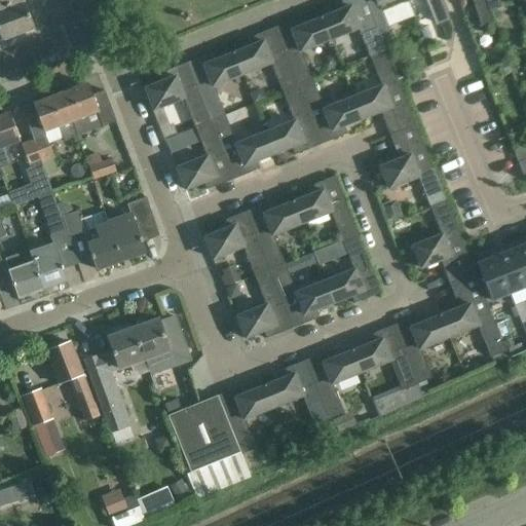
[(0,0),(0,10),(24,2),(23,0),(0,0)]
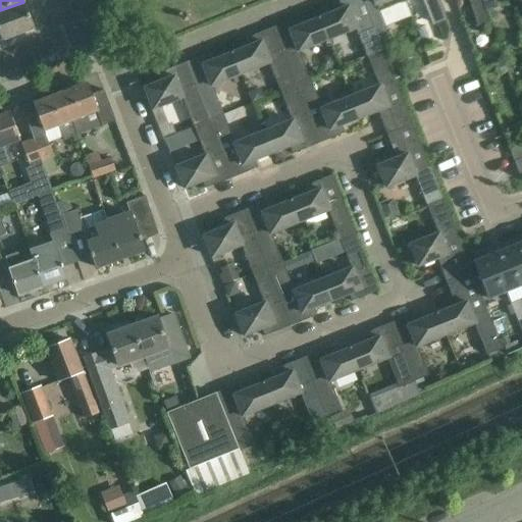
[(383,51),(377,36),(362,0),(341,0),(333,3),(336,11),(319,18),(327,40),(356,28),(367,57),(383,51)]
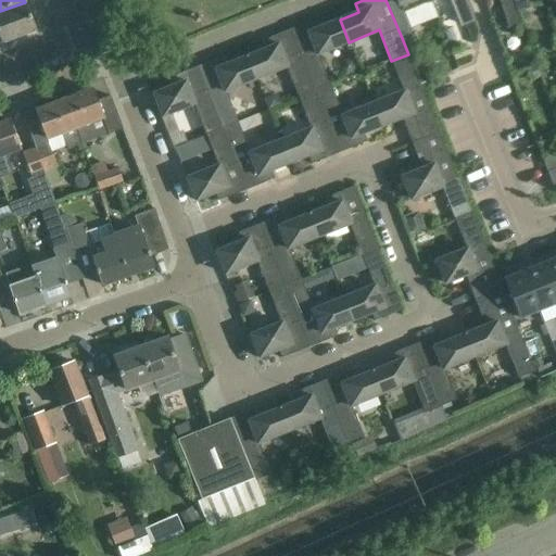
[(412,34),(403,11),(430,0),(386,0),(402,38),(412,34)]
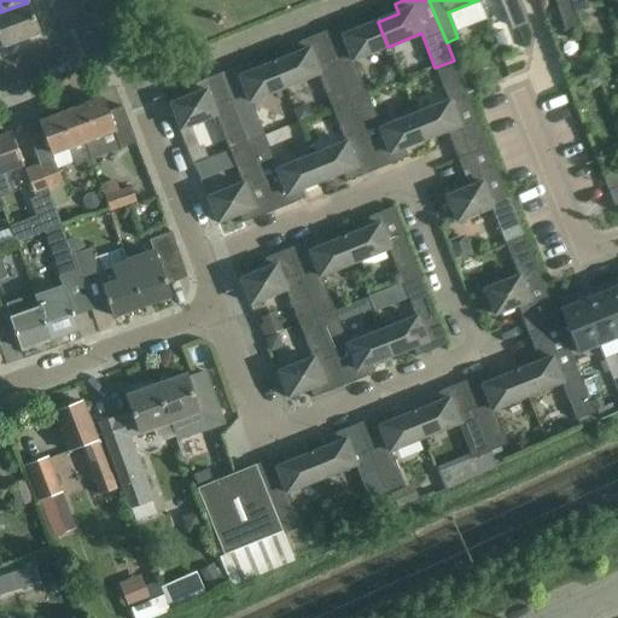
[(502,0),(514,28),(528,23),(518,0),(502,0)]
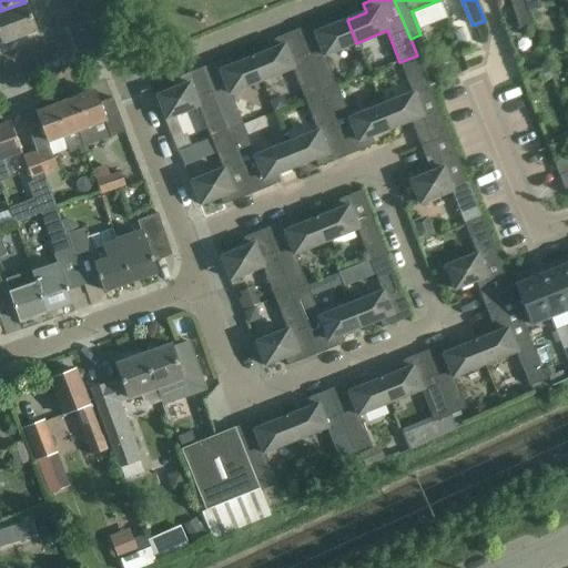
[(525,0),(509,0),(511,7),(519,29),(533,24),(529,12),(530,12),(525,0)]
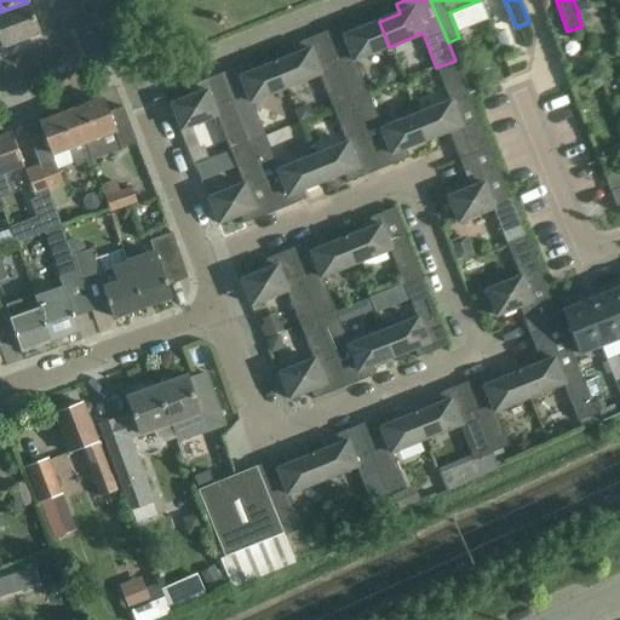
[(573,0),(579,13),(591,10),(587,0),(573,0)]
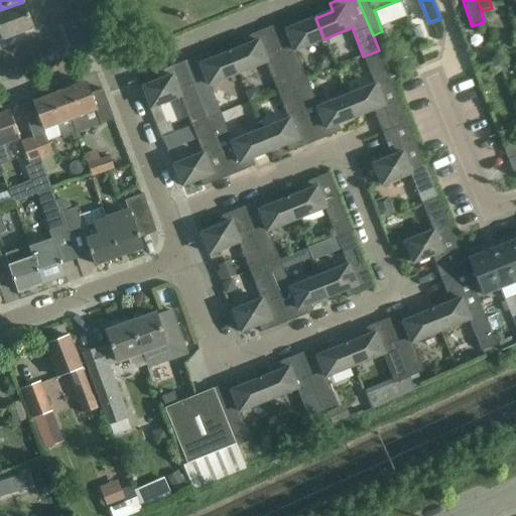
[(33,28),(23,2),(0,10),(0,36),(1,40),(33,28)]
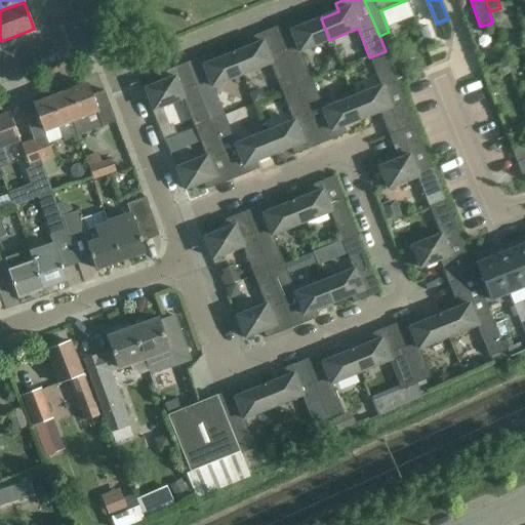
[(414,15),(409,2),(384,12),(390,26),(414,15)]
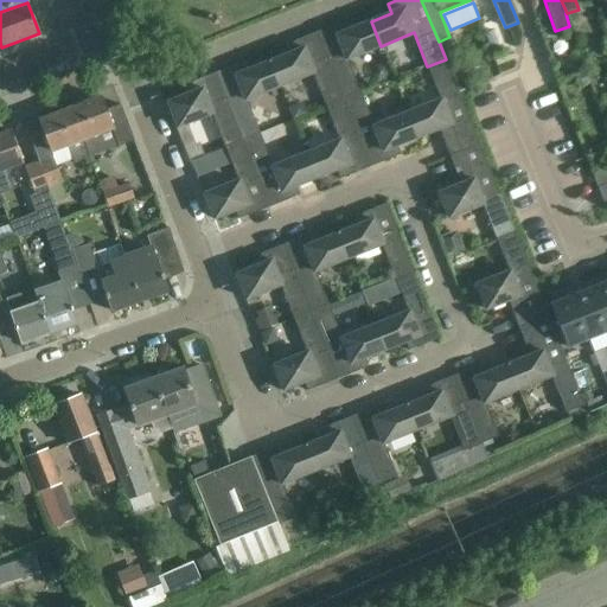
[(317,32),(344,100),(360,93),(347,59),(381,46),(371,21),(351,29),(346,20),(317,32)]
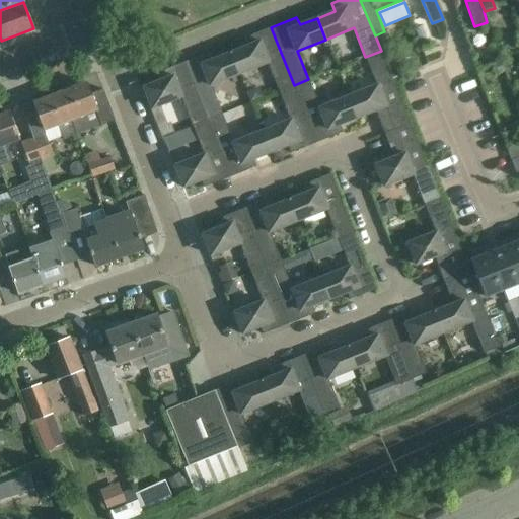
[(279,91),(294,85),(271,27),(244,38),(247,46),(230,53),(239,74),(268,63),(279,91)]
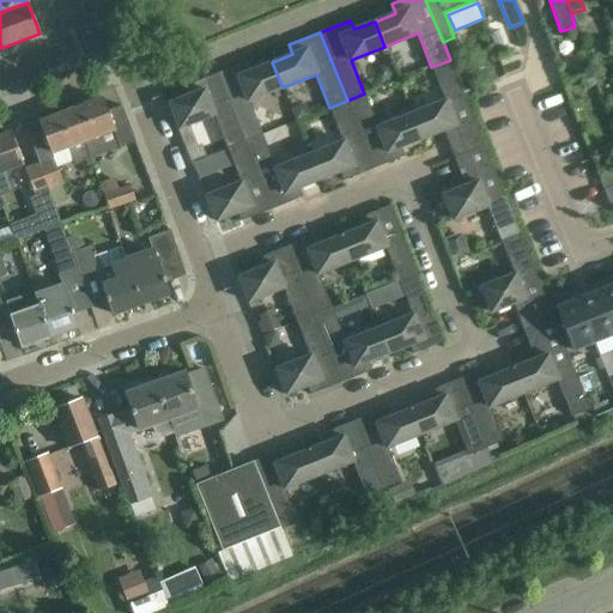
[(445,101),(412,114),(422,139),(443,131),(455,158),(485,146),(463,92),(450,60),(431,67),(445,101)]
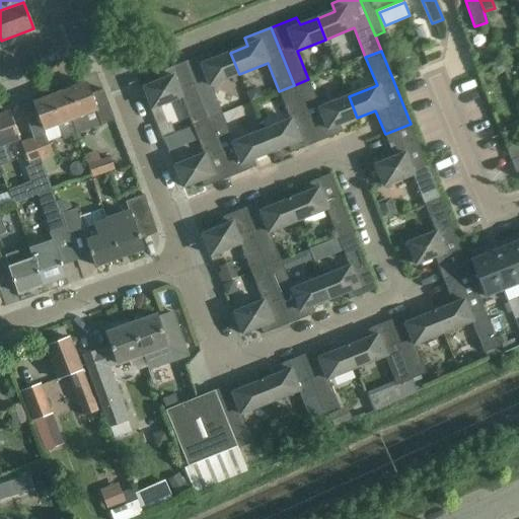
[(183,62),(207,120),(222,114),(211,85),(239,74),(230,53),(213,60),(210,52),(183,62)]
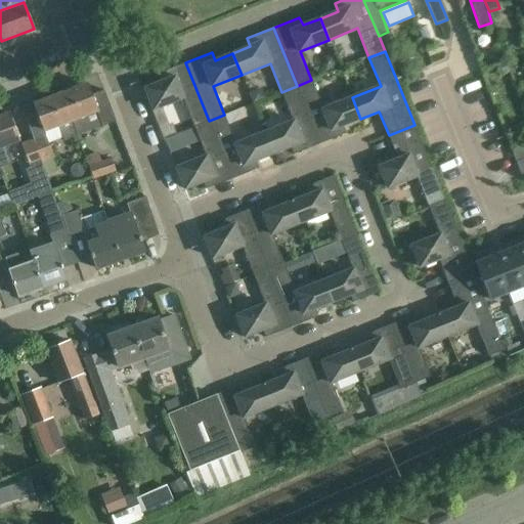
[(325,57),(321,66),(323,72),(336,68),(332,55),(325,57)]
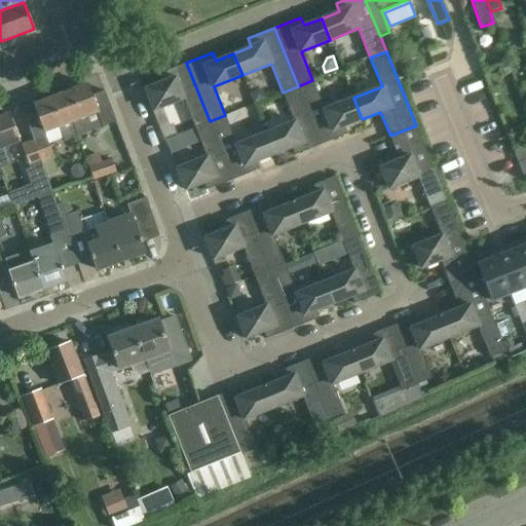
[(508,62),(496,65),(500,77),(512,73),(508,62)]
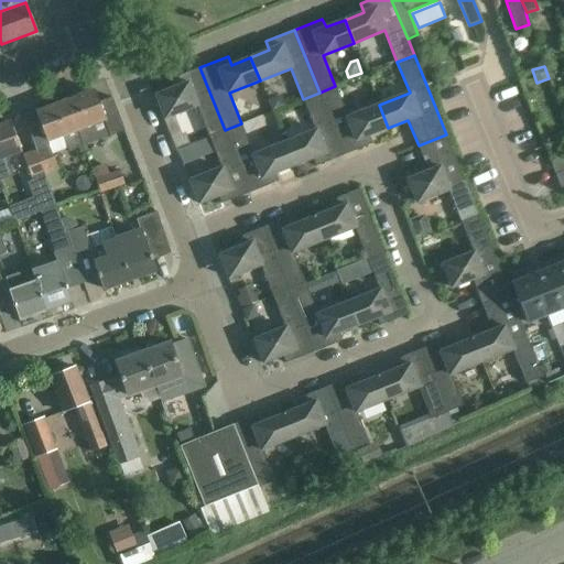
[(208,137),(225,130),(199,67),(172,79),(175,87),(155,95),(165,118),(196,106),(208,137)]
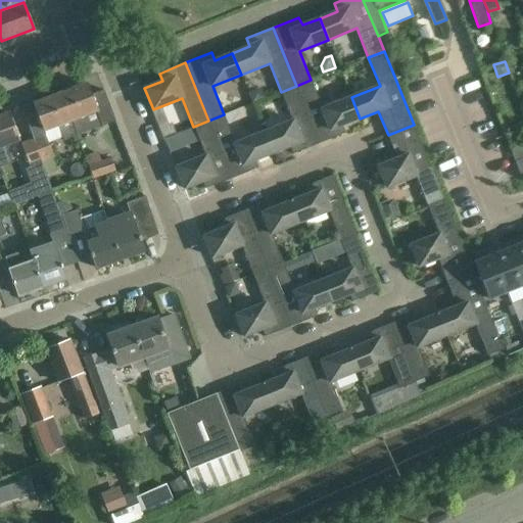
[(398,63),(390,66),(395,78),(408,74),(403,65),(398,63)]
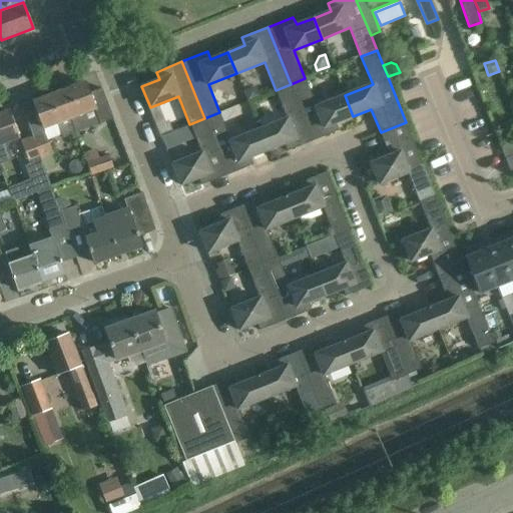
[(305,78),(291,84),(313,141),(339,131),(336,123),(353,116),(345,95),(317,106),(305,78)]
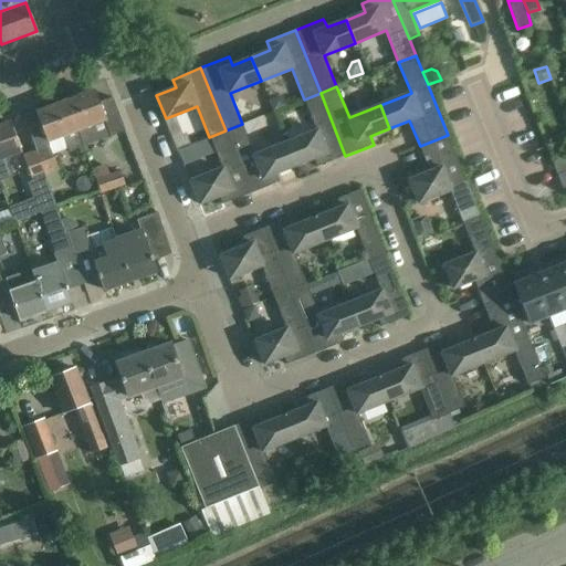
[(64,102),(76,132),(105,121),(111,137),(125,132),(112,97),(98,103),(94,91),(64,102)]
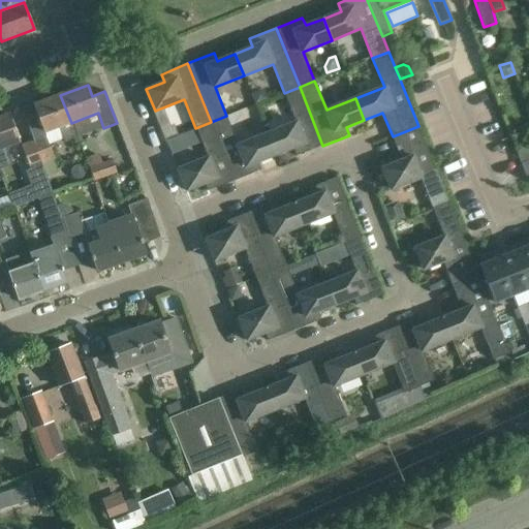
[(322,146),(300,87),(284,93),(296,122),(267,133),(276,155),(293,148),(297,156),(322,146)]
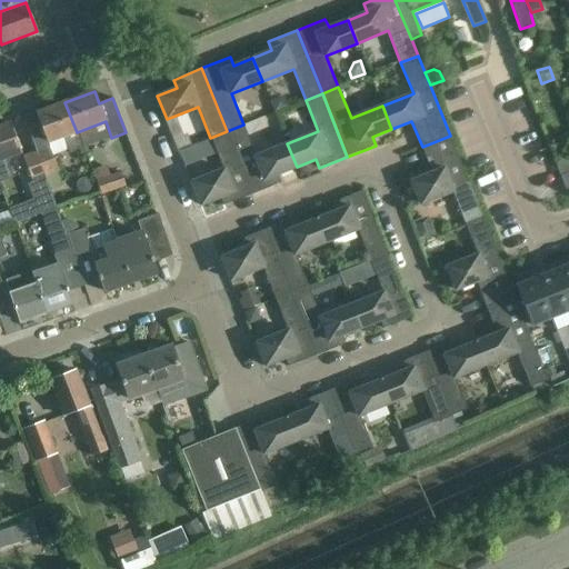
[(282,97),(270,101),(273,111),(286,107),(282,97)]
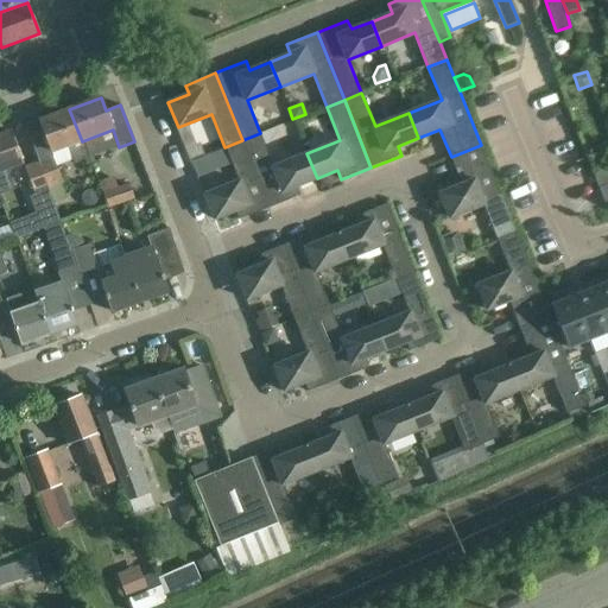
[(55,166),(73,159),(75,164),(88,159),(82,141),(69,109),(39,120),(48,143),(51,152),(50,152),(52,158),(55,166)]
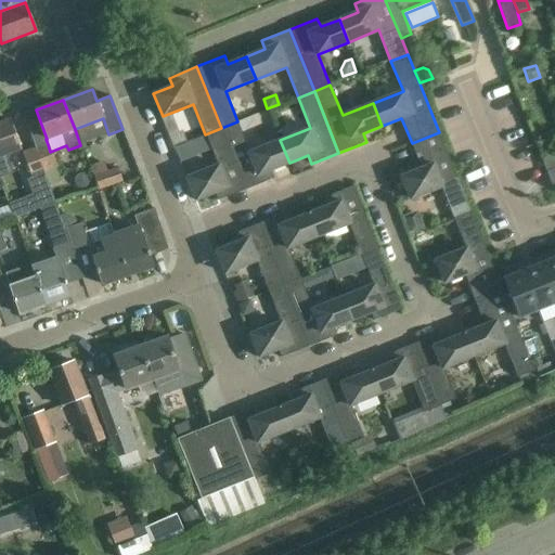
[(0,123),(0,178),(13,173),(5,155),(20,150),(9,120),(0,123)]
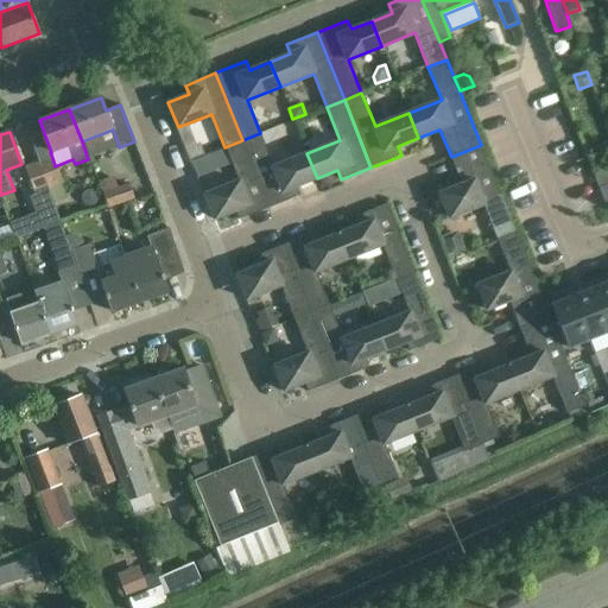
[(260,133),(242,140),(270,208),(301,196),(297,187),(317,178),(306,153),(273,166),(260,133)]
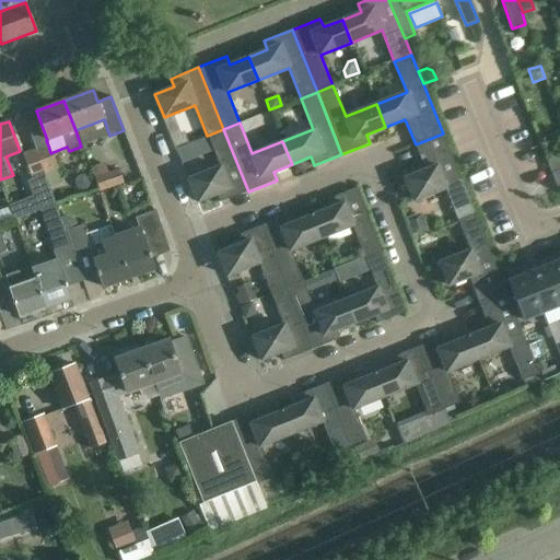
[(248,191),(223,129),(207,136),(220,166),(188,179),(197,202),(217,195),(220,202),(248,191)]
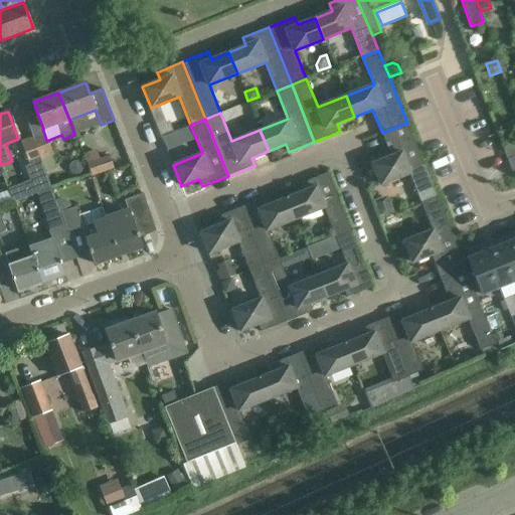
[(169,123),(157,127),(161,136),(172,132),(169,123)]
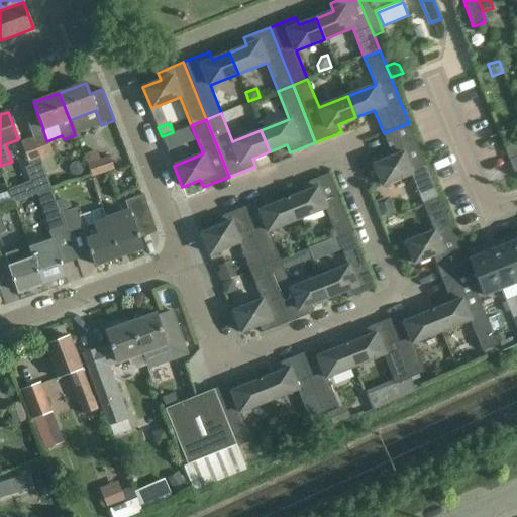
[(422,203),(438,196),(409,123),(384,133),(393,157),(374,165),(382,186),(411,175),(422,203)]
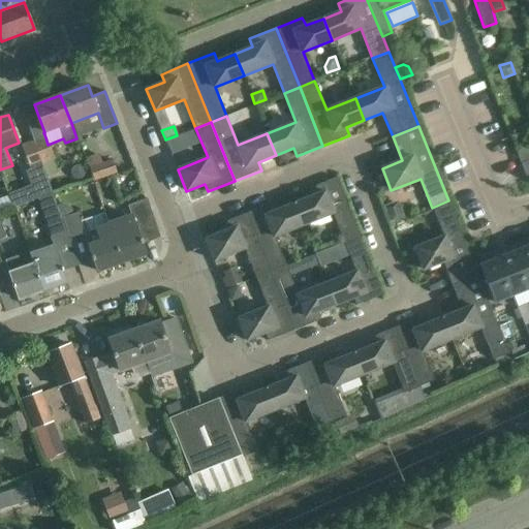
[(179,135),(166,141),(172,154),(185,149),(179,135)]
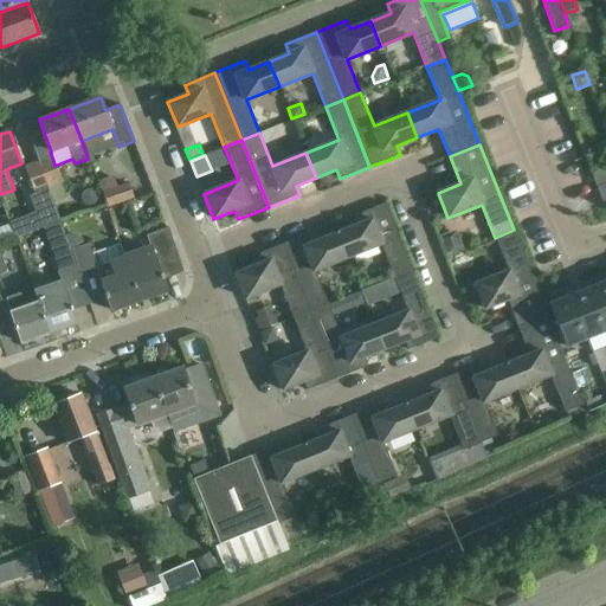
[(38,163),(47,187),(59,184),(62,182),(55,166),(52,158),(38,163)]
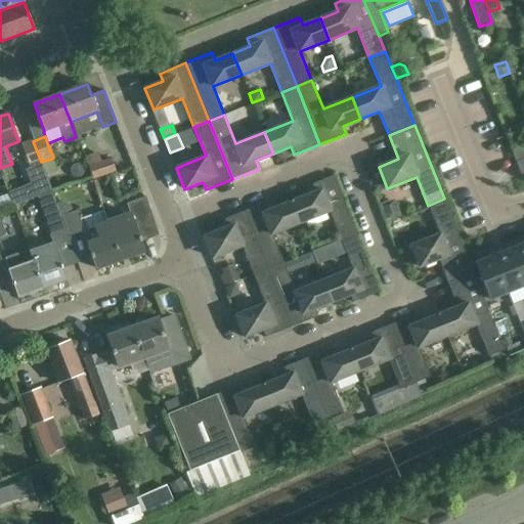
[(46,178),(40,163),(41,162),(33,141),(20,145),(22,148),(34,183),(46,178)]
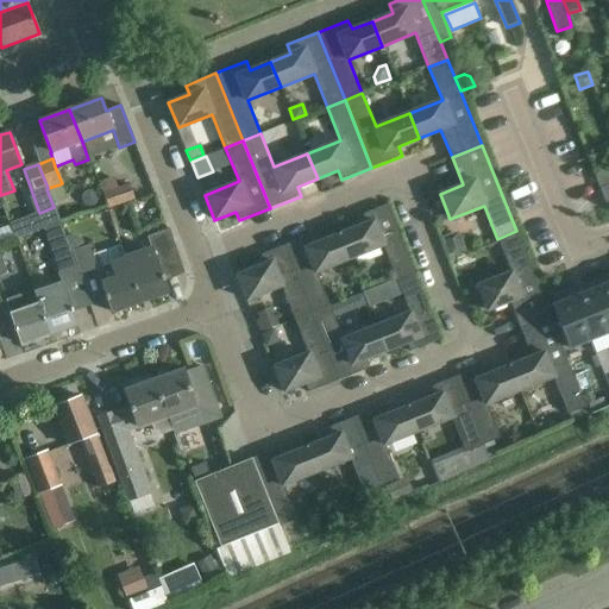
[(133,200),(127,183),(102,193),(105,199),(108,208),(133,200)]
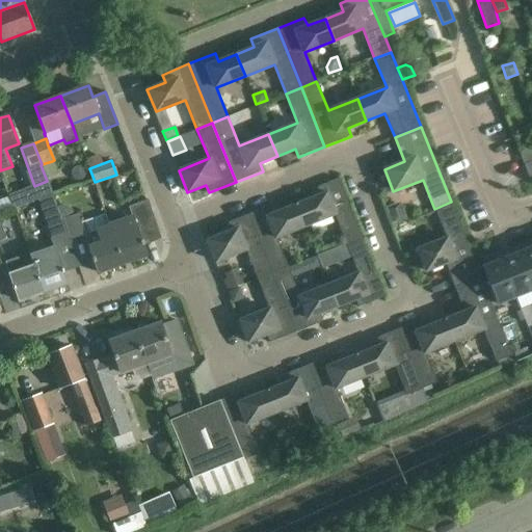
[(52,161),(42,164),(47,176),(56,171),(52,161)]
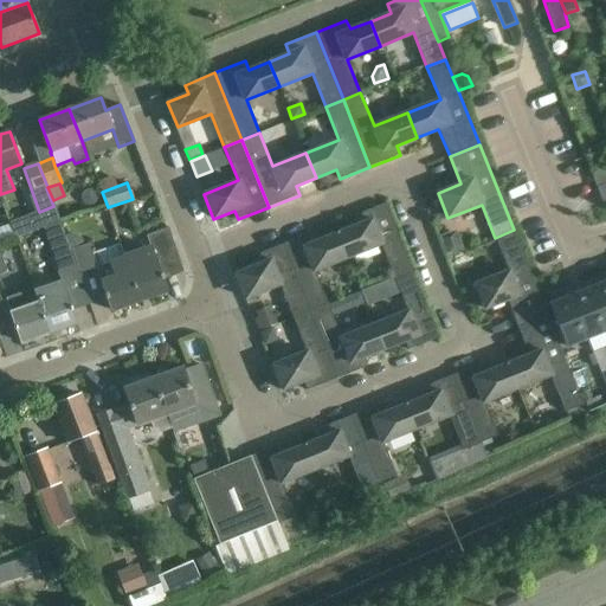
[(337,233),(348,258),(381,245),(394,278),(412,271),(385,204),(354,216),(358,225),(337,233)]
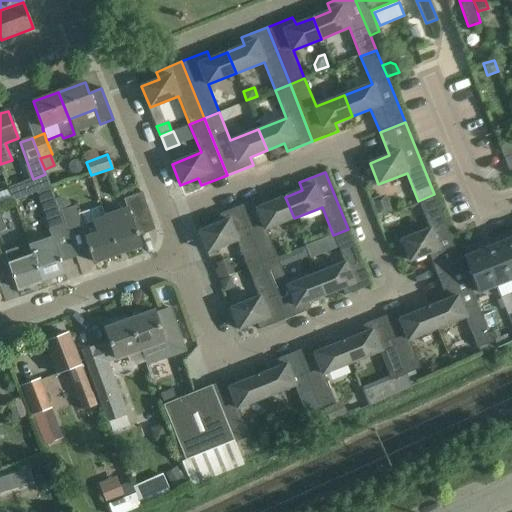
[(64,226),(50,190),(36,194),(50,231),(64,226)]
